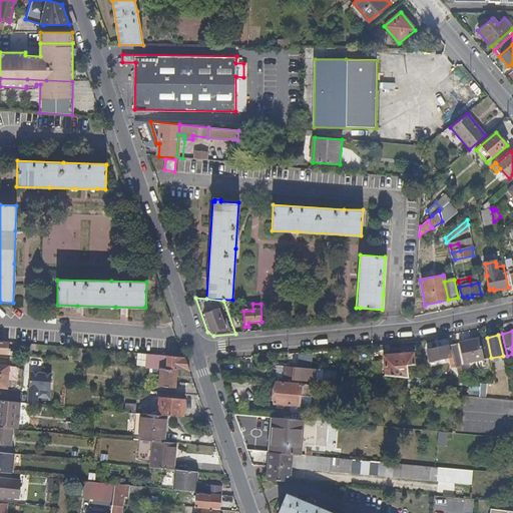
[(483,359),(478,339),(459,344),(463,363),(483,359)]
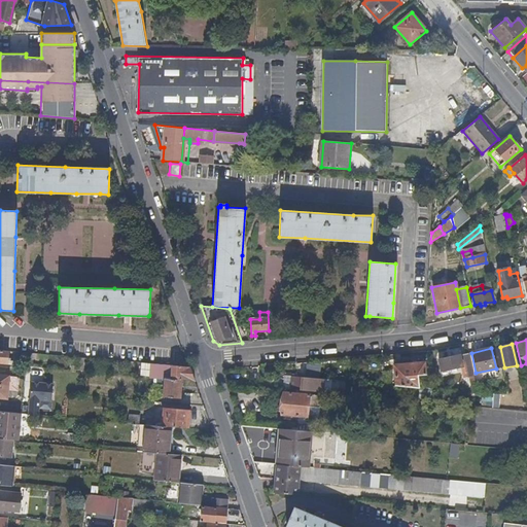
[(473,377),(468,353),(459,355),(462,366),(464,379),(473,377)]
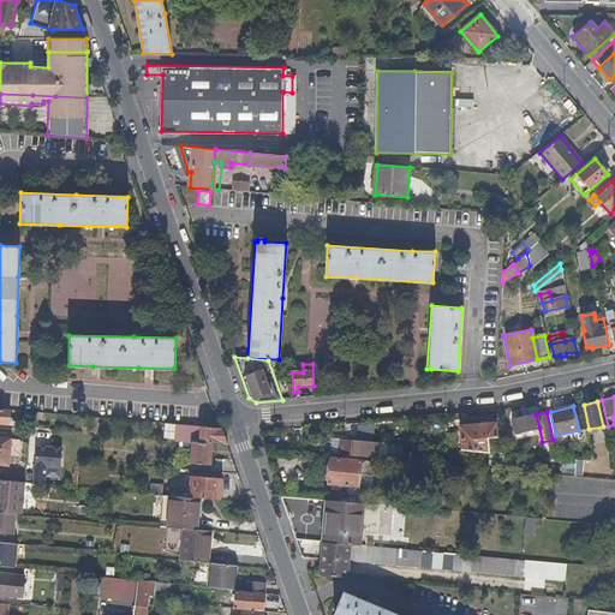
[(539,428),(536,415),(512,421),(515,434),(527,430),(529,433),(532,431),(532,429),(539,428)]
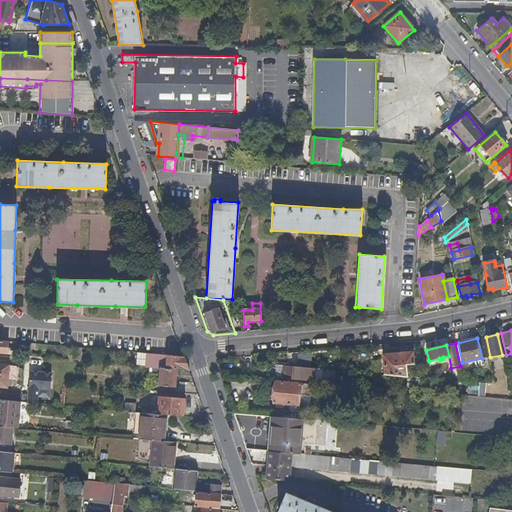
[(81,361),(82,348),(69,347),(69,360),(81,361)]
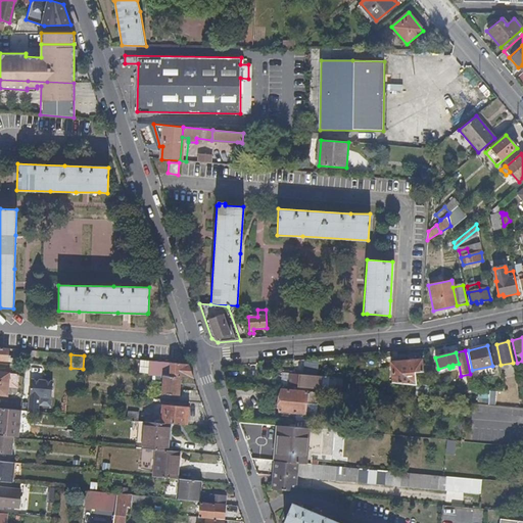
[(416,385),(415,373),(423,373),(422,361),(391,363),(393,383),(416,385)]
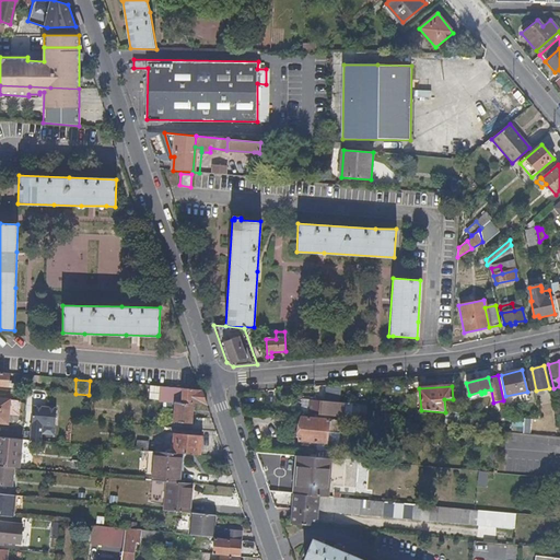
[(207,405),(201,391),(175,388),(175,401),(175,403),(194,404),(207,405)]
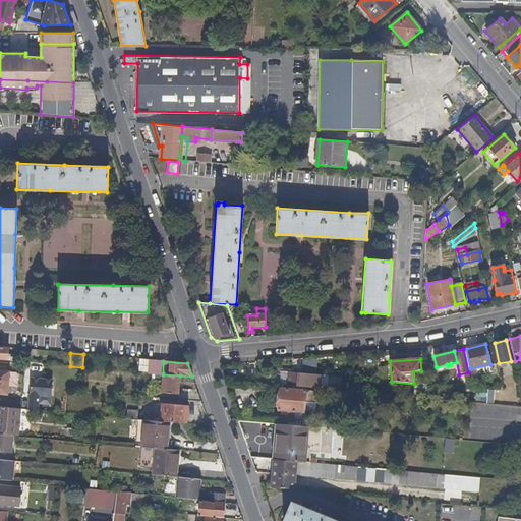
[(320,388),(322,375),(283,372),(282,385),(320,388)]
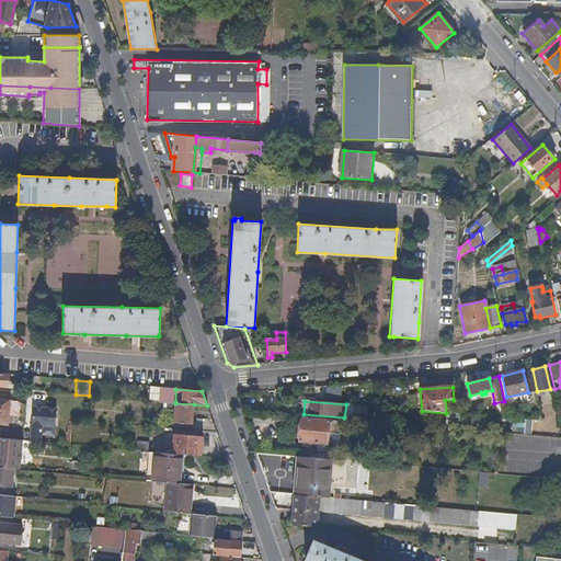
[(171,414),(172,403),(163,402),(162,414),(171,414)]
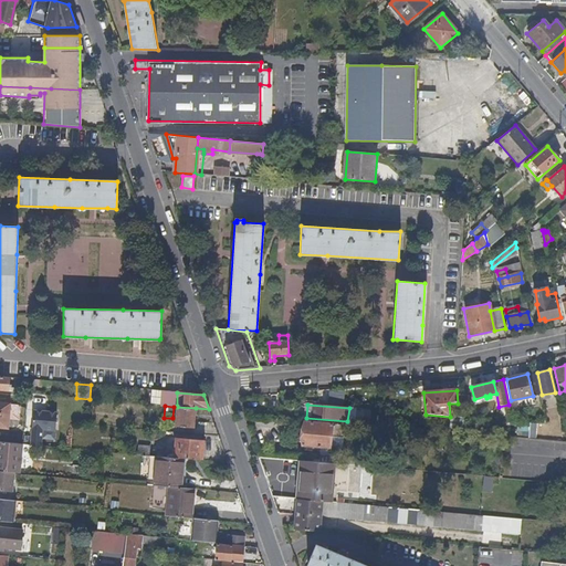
[(195,429),(196,408),(177,407),(176,427),(195,429)]
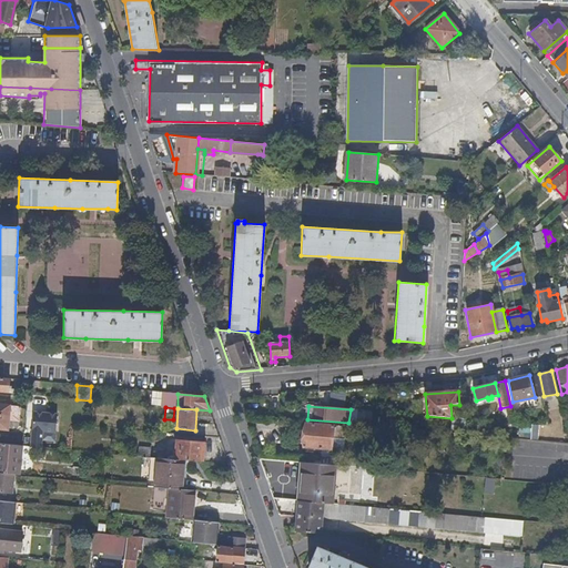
[(56,432),(57,415),(37,413),(33,415),(30,447),(40,448),(42,430),(56,432)]
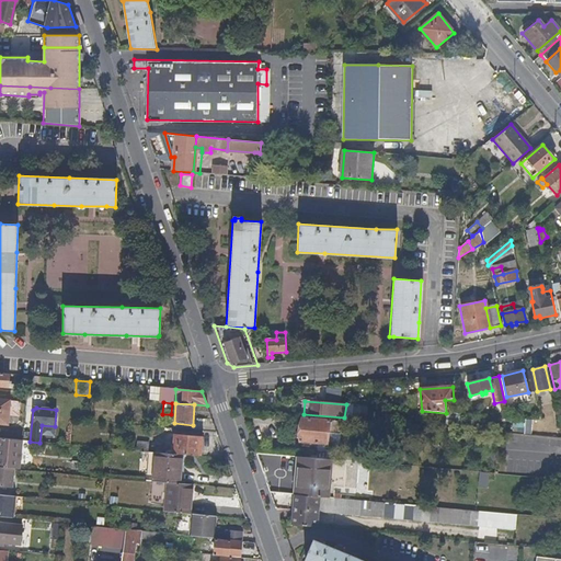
[(329,445),(330,422),(302,420),(300,443),(329,445)]
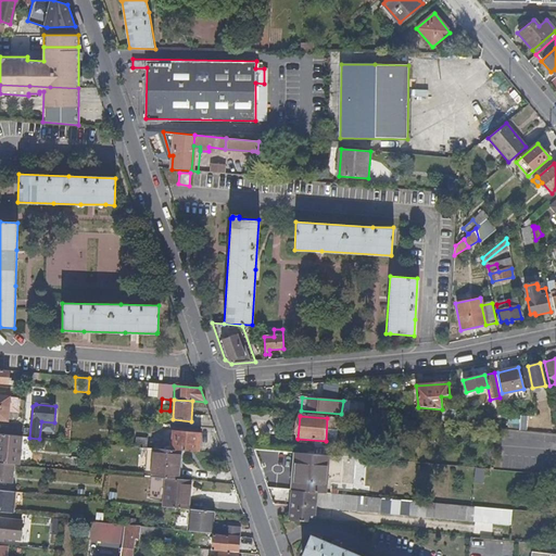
[(199,453),(200,434),(172,432),(171,450),(179,451),(199,453)]
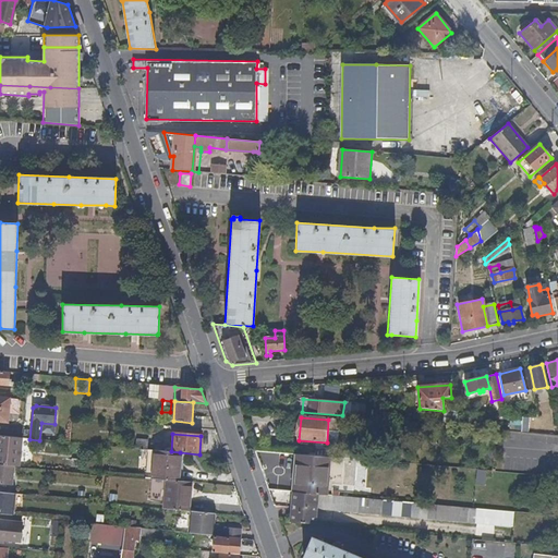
[(19,465),(21,438),(0,436),(0,464),(12,465),(19,465)]
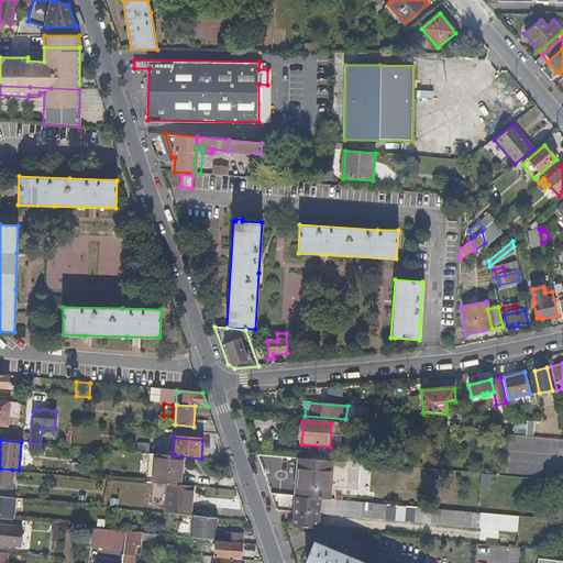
[(179,485),(181,456),(173,455),(153,454),(151,483),(167,484),(179,485)]
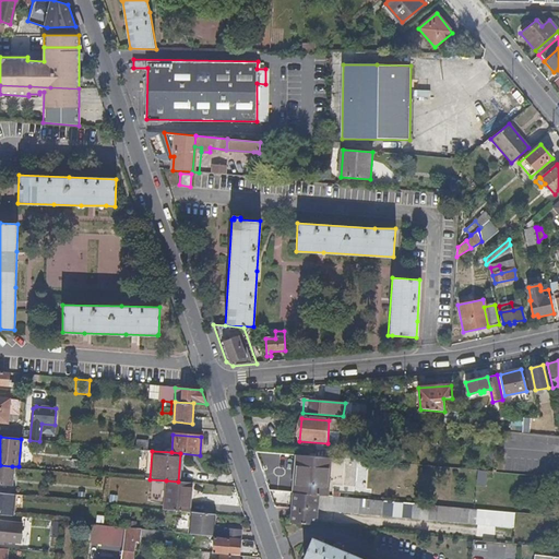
[(356,489),(359,462),(298,456),(295,494),(333,497),(333,491),(334,487),(356,489)]
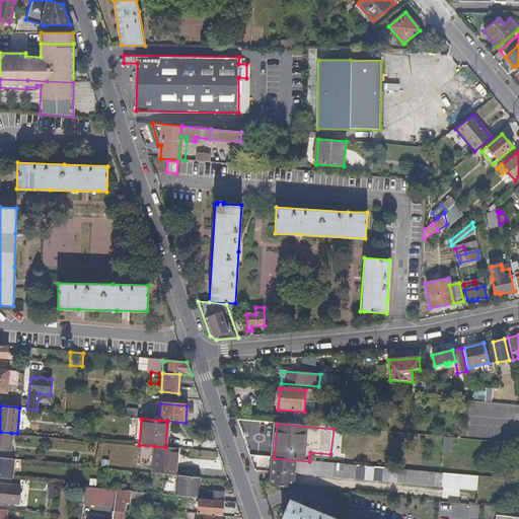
[(0,450),(10,451),(11,433),(0,432),(0,450)]
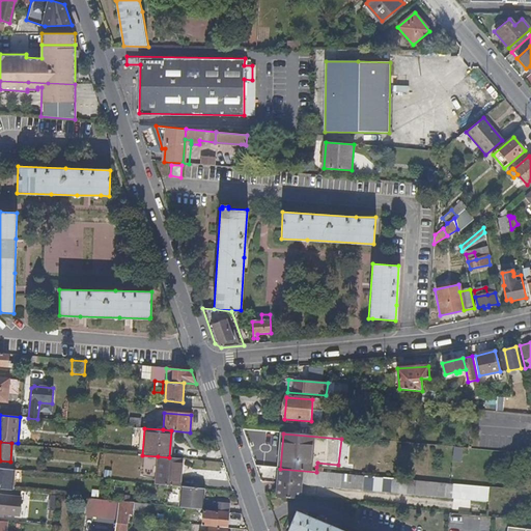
[(462,463),(464,449),(454,448),(453,463),(462,463)]
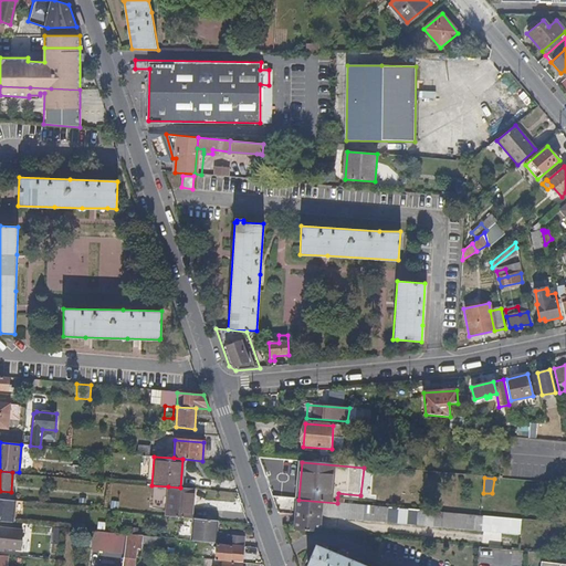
[(190,517),(192,491),(180,489),(180,488),(168,486),(166,515),(190,517)]
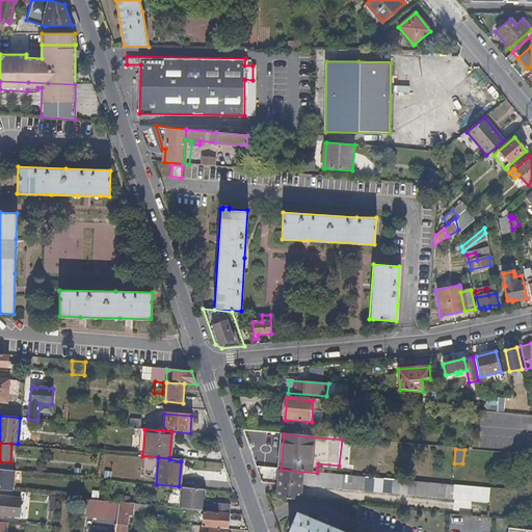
[(0,488),(12,490),(15,470),(0,469),(0,488)]
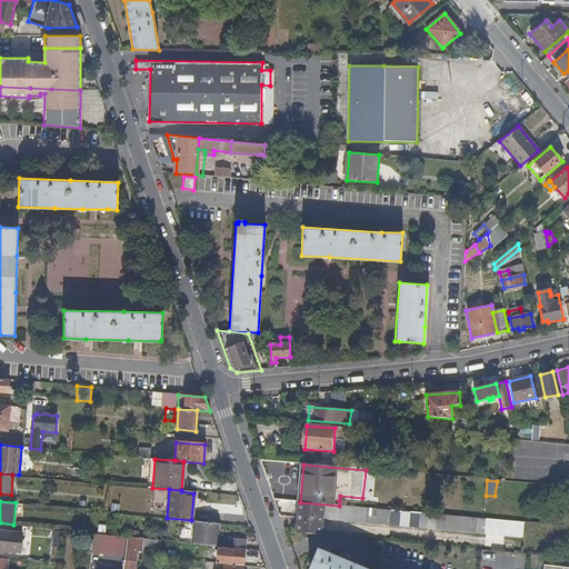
[(366,523),(367,508),(348,507),(339,506),(300,502),(299,502),(298,517),(323,519),(366,523)]
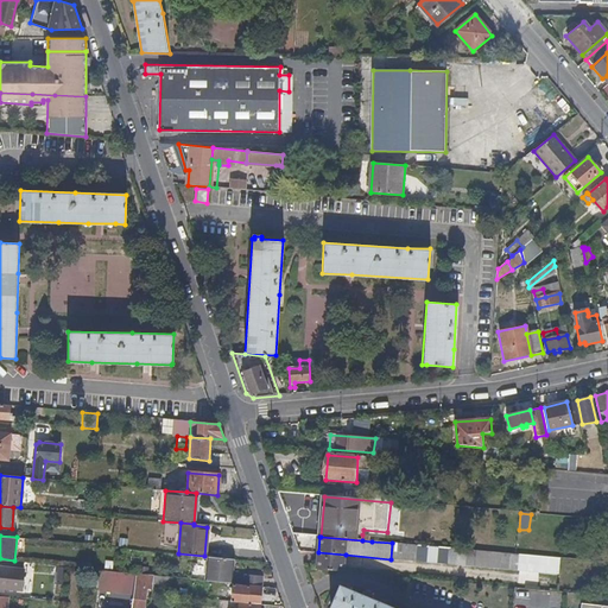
[(417,562),(418,546),(392,543),(391,559),(417,562)]
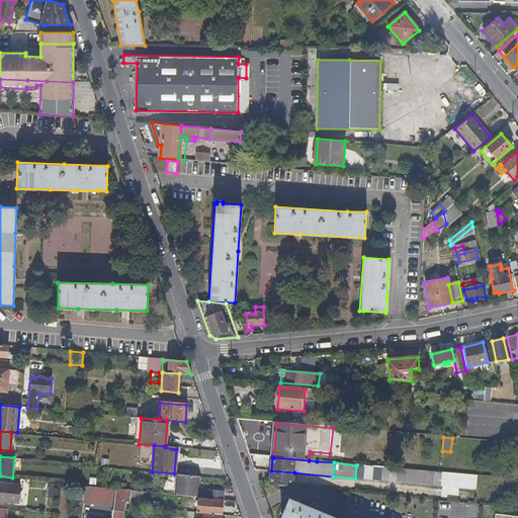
[(405,484),(406,469),(356,465),(355,479),(386,482),(405,484)]
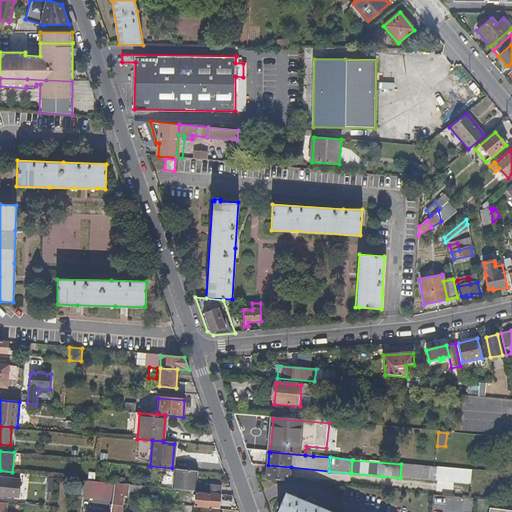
[(424,479),(425,466),(401,464),(400,478),(424,479)]
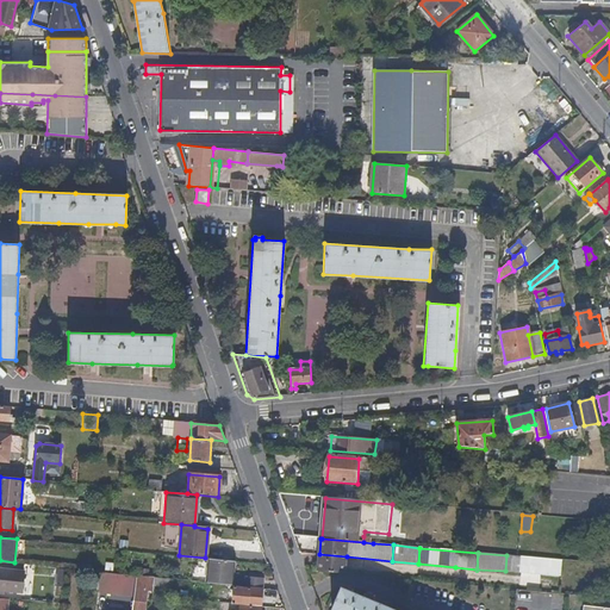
[(346,568),(347,556),(319,554),(318,565),(346,568)]
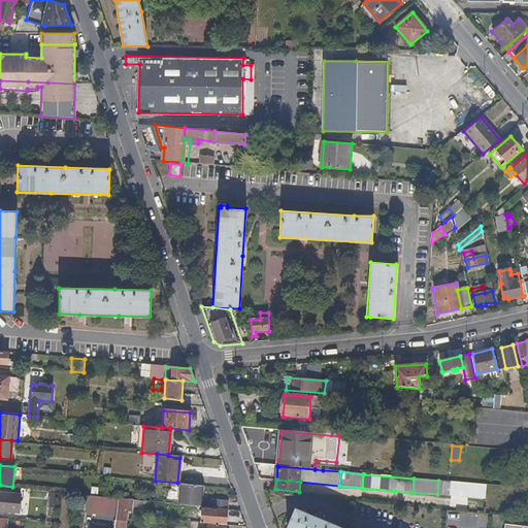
[(485,499),(486,485),(438,481),(437,494),(452,496),(485,499)]
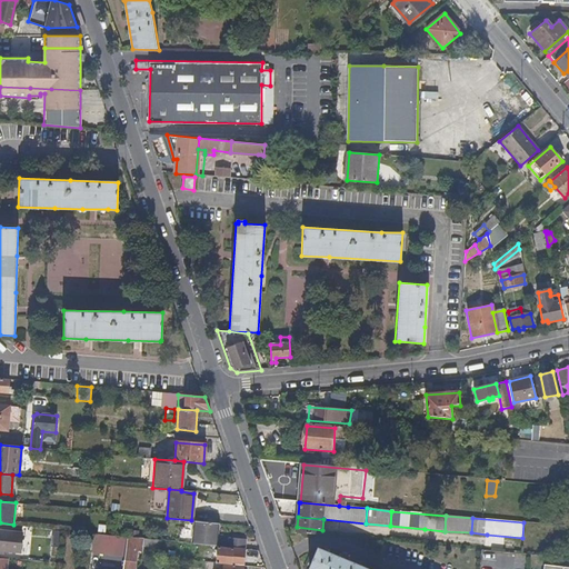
[(216,546),(218,522),(193,520),(191,542),(216,546)]
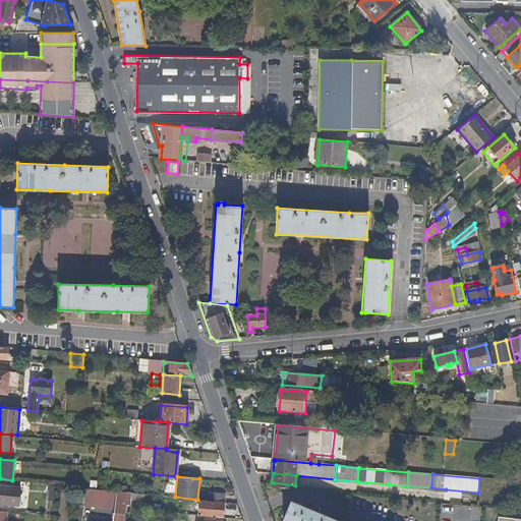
[(0,505),(18,507),(20,489),(0,486),(0,505)]
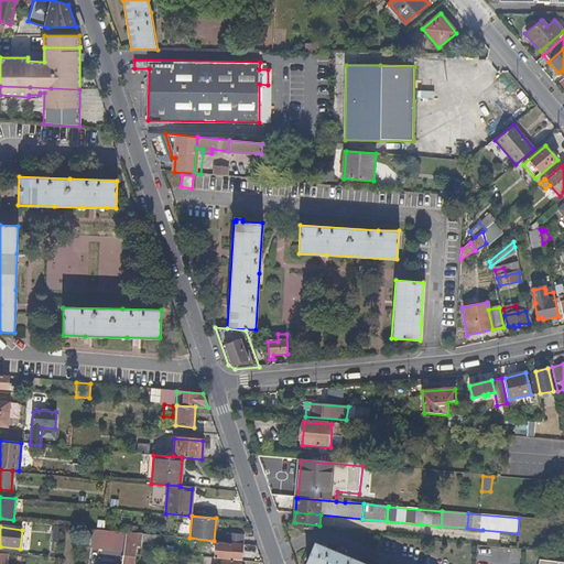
[(125,545),(126,533),(111,531),(94,529),(93,533),(91,545),(90,549),(123,552),(125,545)]
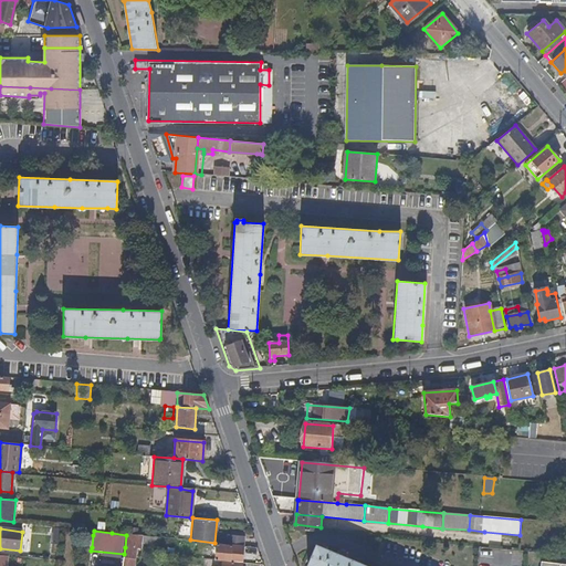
[(243,546),(243,537),(227,535),(227,544),(243,546)]
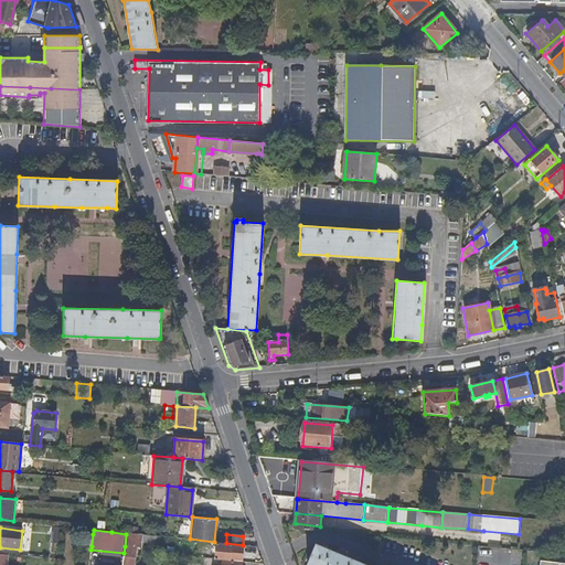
[(242,563),(243,546),(216,543),(214,561),(223,561),(242,563)]
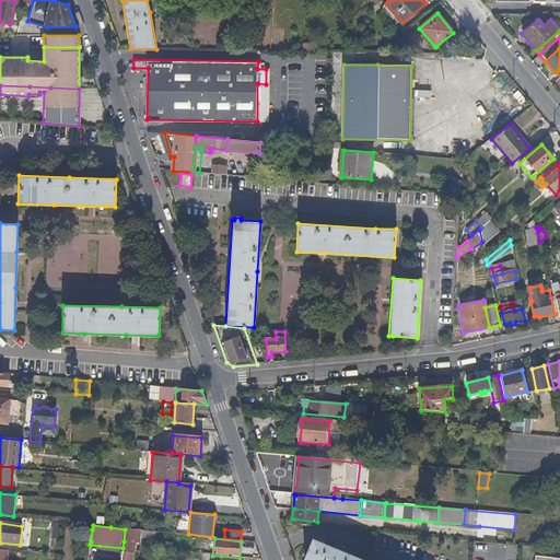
[(360,559),(341,552),(343,548),(336,545),(335,549),(330,548),(314,540),(305,559),(360,559)]
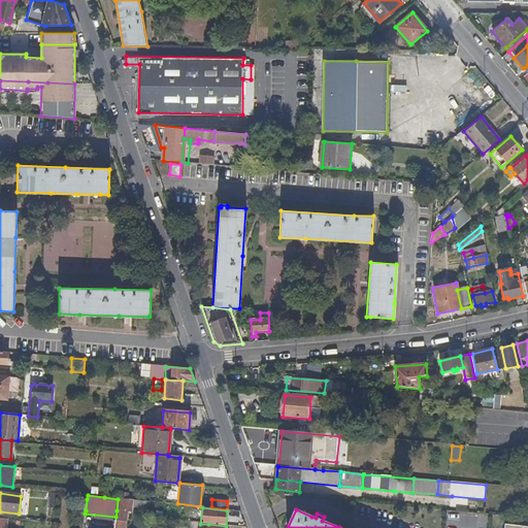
[(124,527),(127,512),(117,510),(116,517),(113,527),(124,527)]
